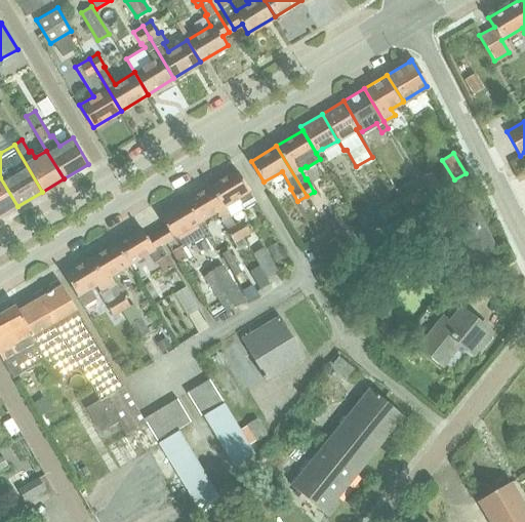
[(212,185),(225,205),(238,198),(244,207),(255,200),(237,169),(212,185)]
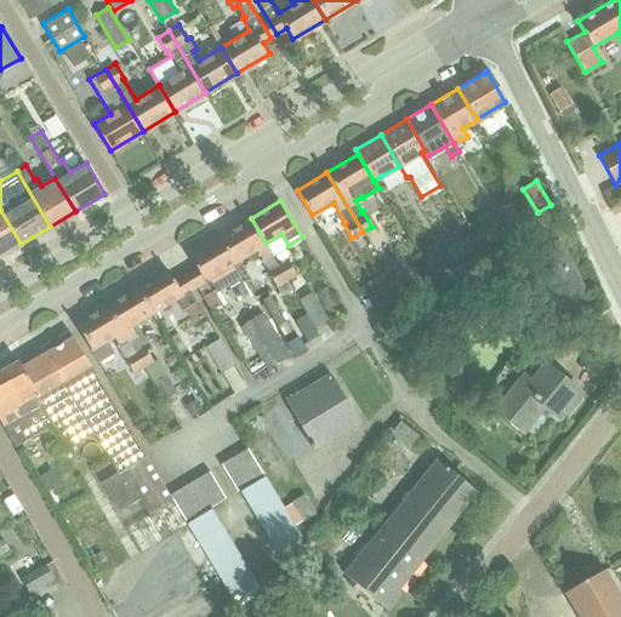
[(511,228),(523,221),(510,200),(497,207),(511,228)]
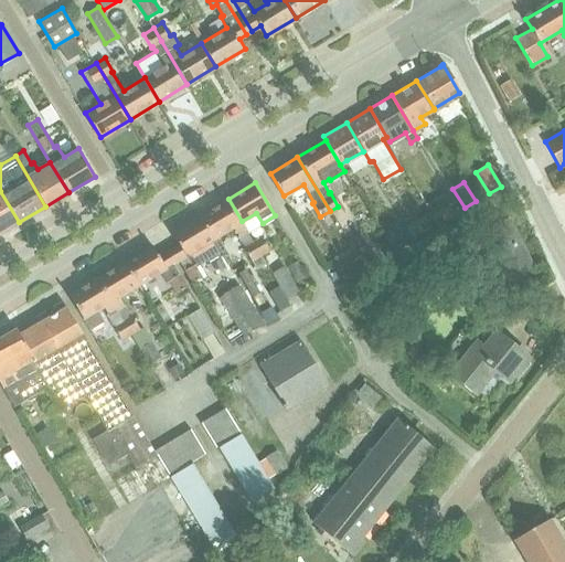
[(0,191),(0,233),(19,222),(0,191)]
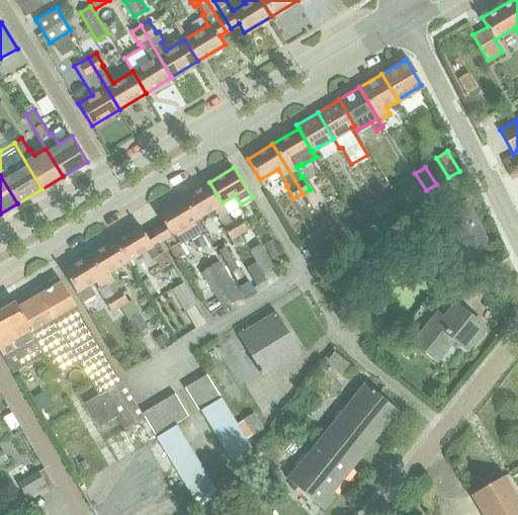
[(400,204),(417,195),(405,176),(389,186),(400,204)]
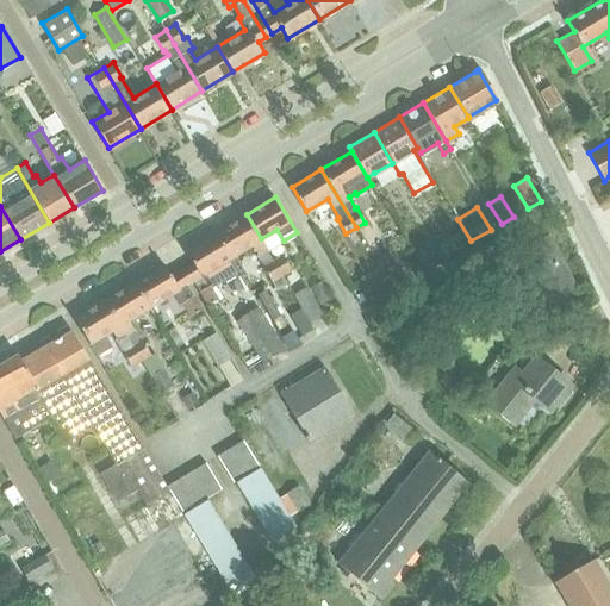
[(261,238),(247,214),(217,232),(231,257),(251,244),(265,266),(263,266),(280,294),(290,288),(281,274),(272,258),(261,238)]
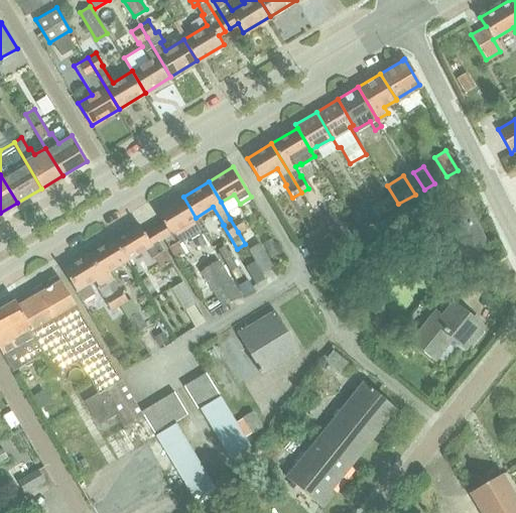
[(394,207),(387,195),(372,204),(379,216),(394,207)]
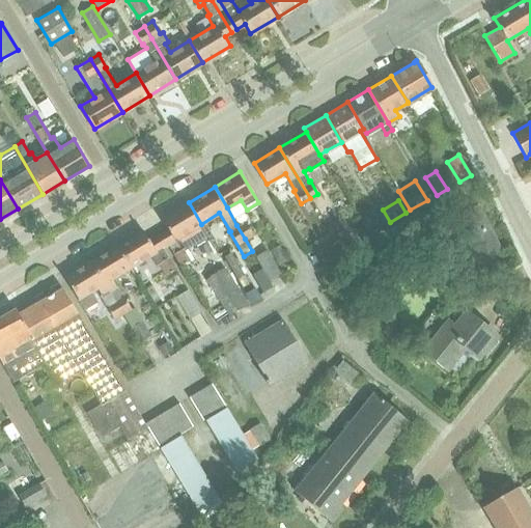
[(201,224),(189,202),(162,219),(168,228),(161,232),(180,265),(190,258),(185,249),(198,242),(199,244),(210,238),(201,224)]
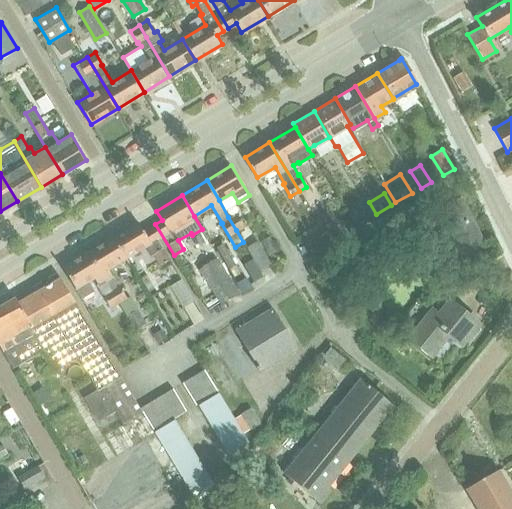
[(440,207),(452,231),(462,251),(483,240),(461,196),(440,207)]
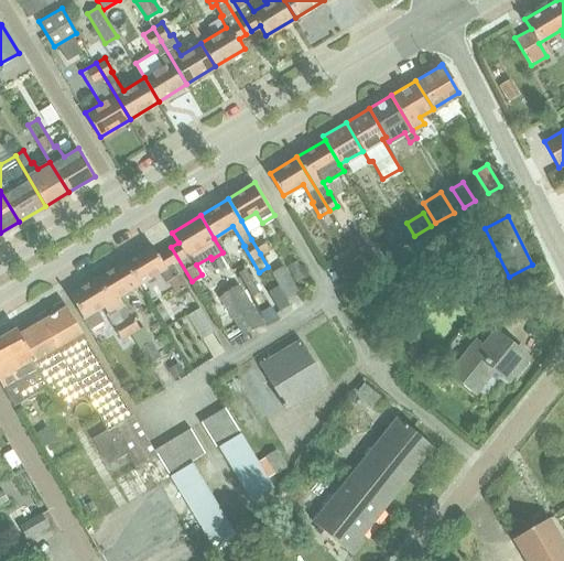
[(251,239),(260,254),(269,248),(260,234),(251,239)]
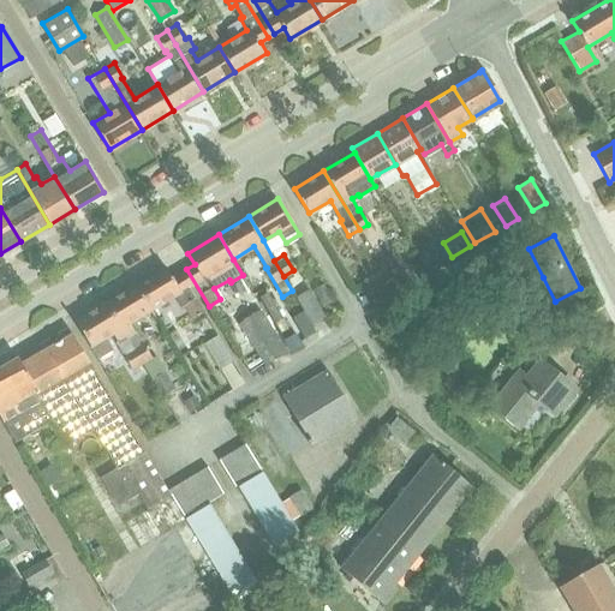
[(394,283),(405,276),(390,255),(380,261),(394,283)]
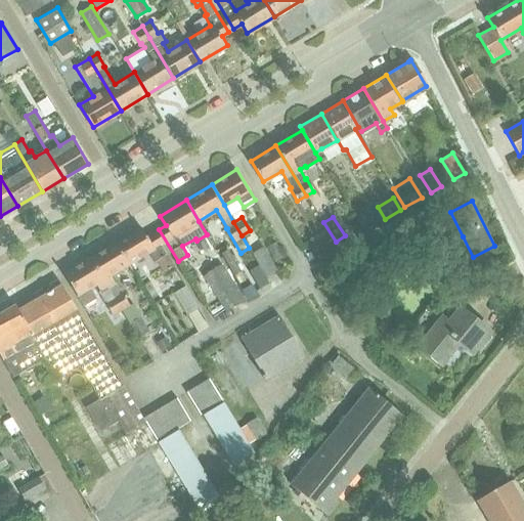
[(141,227),(116,243),(128,263),(148,251),(155,260),(158,258),(165,269),(173,264),(154,232),(146,236),(141,227)]
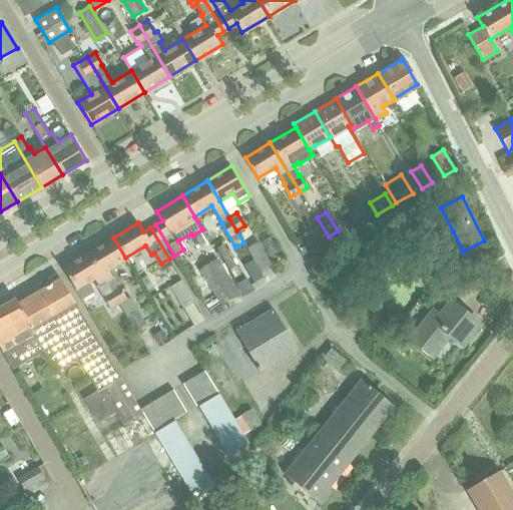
[(309,248),(328,237),(321,226),(303,238),(309,248)]
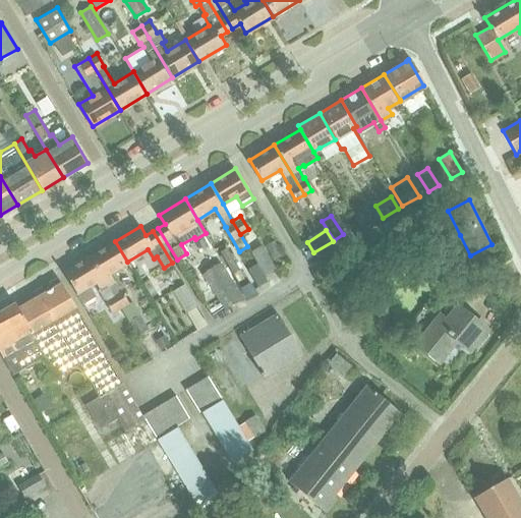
[(115,241),(90,255),(120,306),(128,321),(139,313),(131,299),(129,301),(121,289),(120,289),(110,272),(127,262),(115,241)]
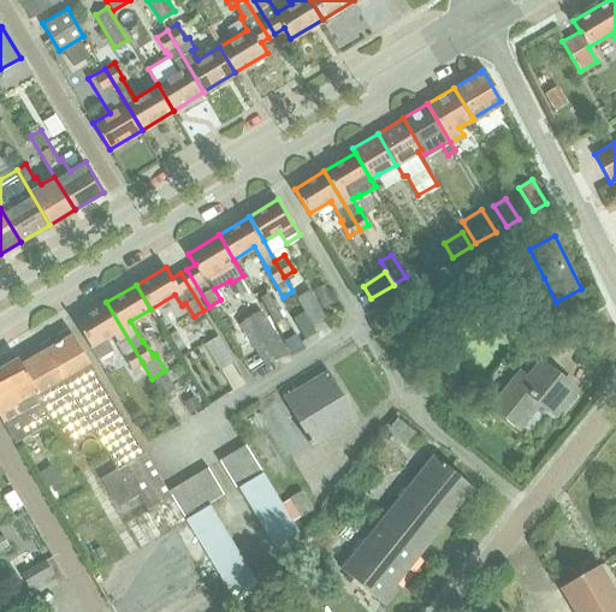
[(267,290),(260,295),(282,331),(289,326),(267,290)]
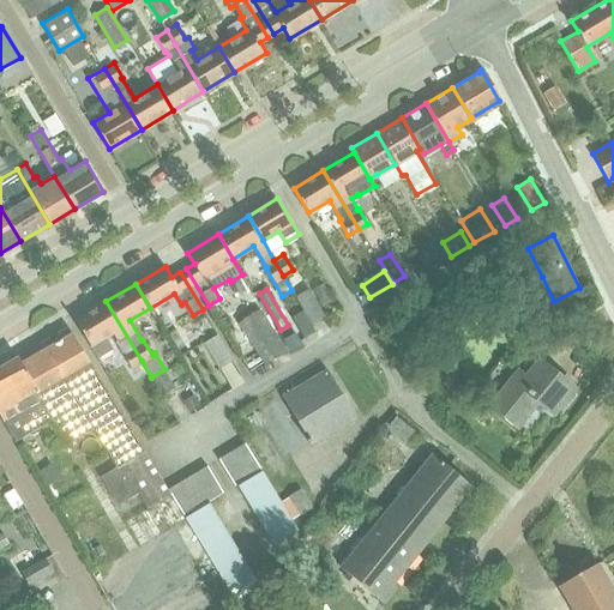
[(296,297),(304,310),(313,325),(325,318),(308,289),(296,297)]
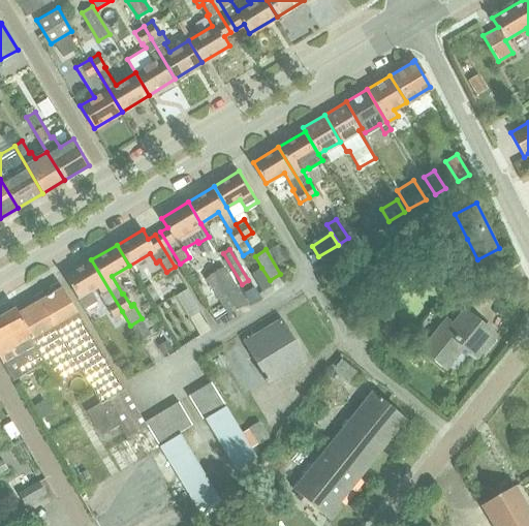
[(122,311),(91,259),(65,276),(84,307),(97,300),(91,289),(96,286),(101,294),(99,295),(113,316),(122,311)]
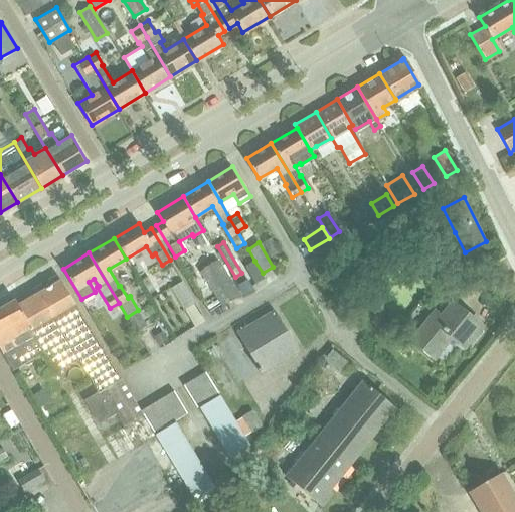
[(239,293),(218,258),(199,269),(220,304),(239,293)]
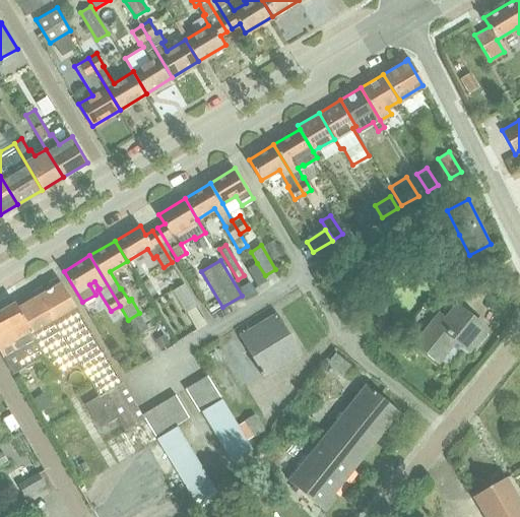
[(265,275),(257,263),(247,269),(257,285),(267,279),(265,275)]
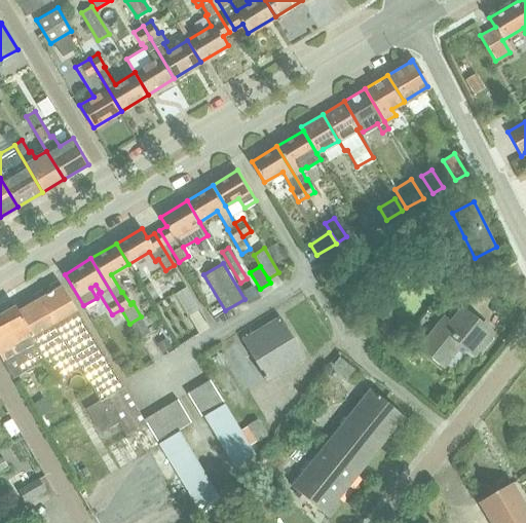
[(146,422),(58,279),(14,305),(46,359),(59,380),(80,367),(100,399),(86,407),(98,425),(110,425),(118,420),(127,435),(146,422)]
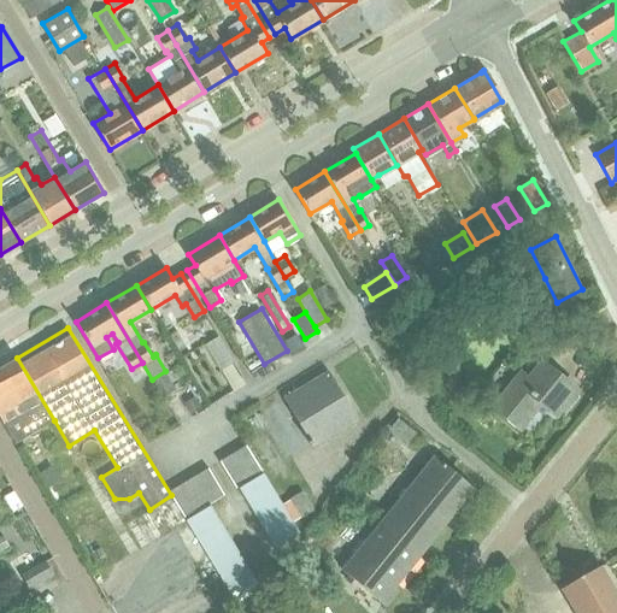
[(297,330),(286,337),(293,349),(304,343),(297,330)]
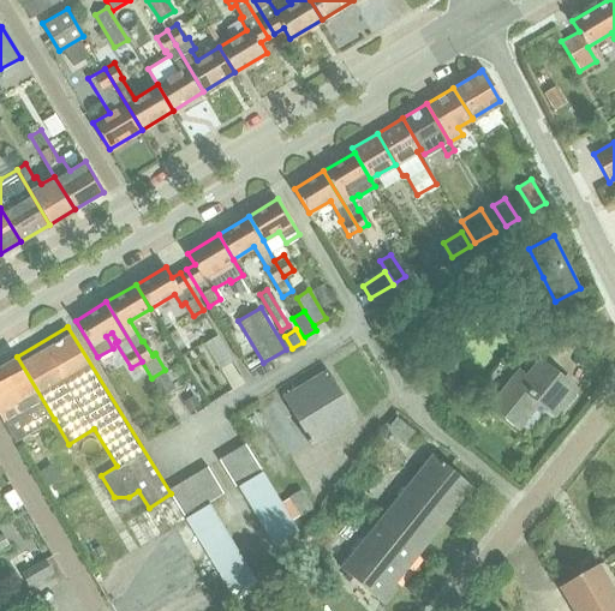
[(219,367),(231,360),(216,335),(204,342),(219,367)]
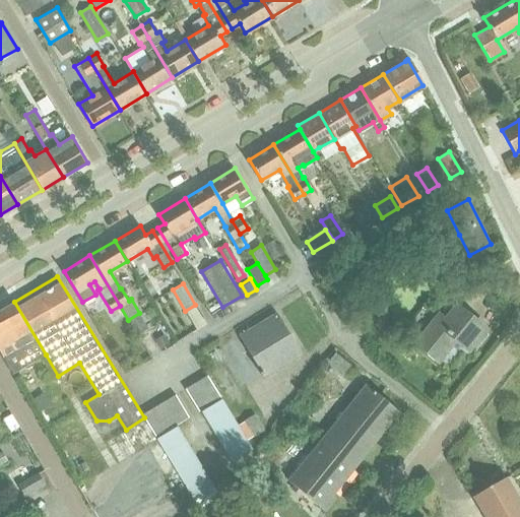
[(46,354),(14,302),(0,309),(0,350),(13,374),(46,354)]
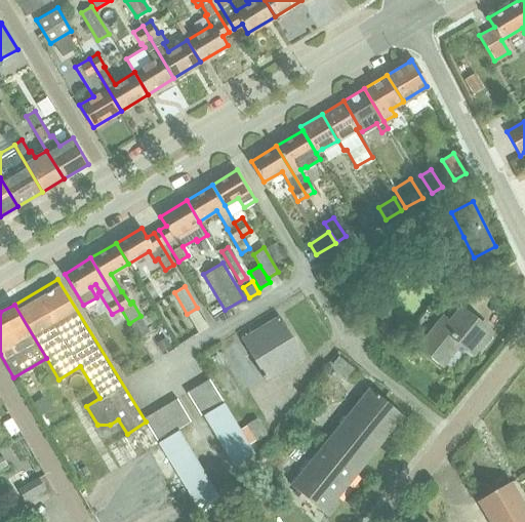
[(474,353),(491,330),(461,307),(444,328),(438,323),(420,347),(442,364),(460,342),(474,353)]
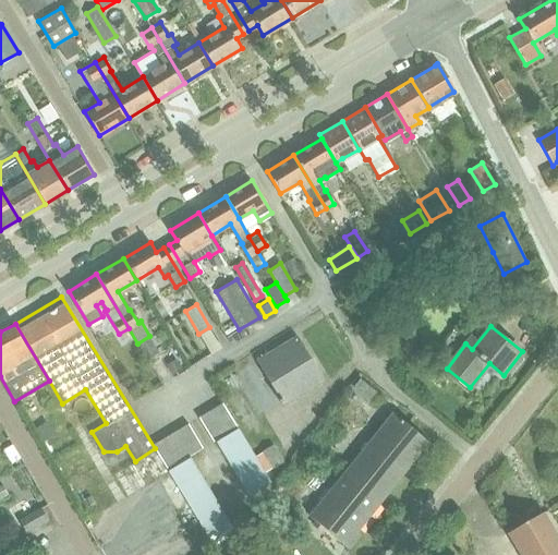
[(281,402),(323,376),(298,335),(257,360),(279,397),(278,398),(281,402)]
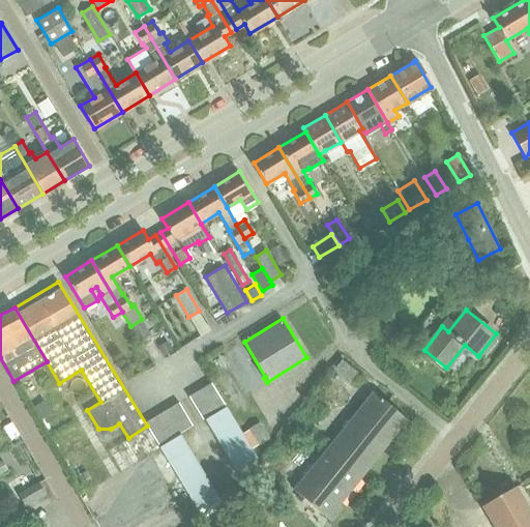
[(142,346),(153,339),(142,319),(130,326),(142,346)]
